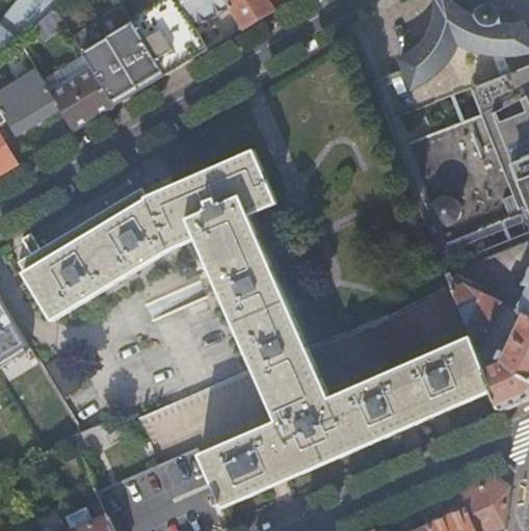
[(62,0),(16,0),(19,2),(0,24),(0,31),(16,44),(32,27),(51,10),(62,0)]
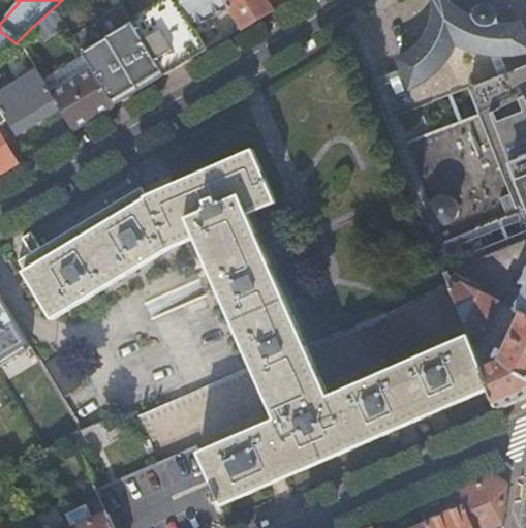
[(62,0),(51,10),(58,23),(84,7),(80,0),(62,0)]
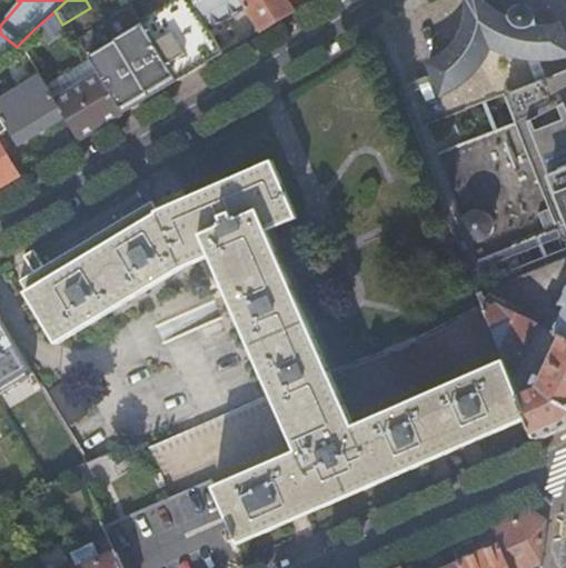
[(205,33),(244,11),(237,0),(184,0),(194,15),(205,33)]
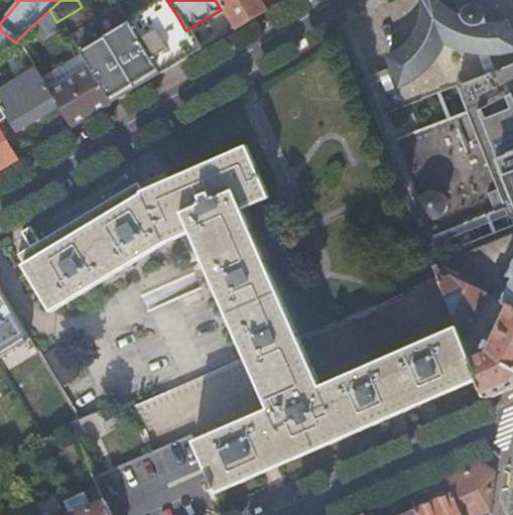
[(233,30),(264,12),(256,0),(215,0),(221,10),(233,30)]
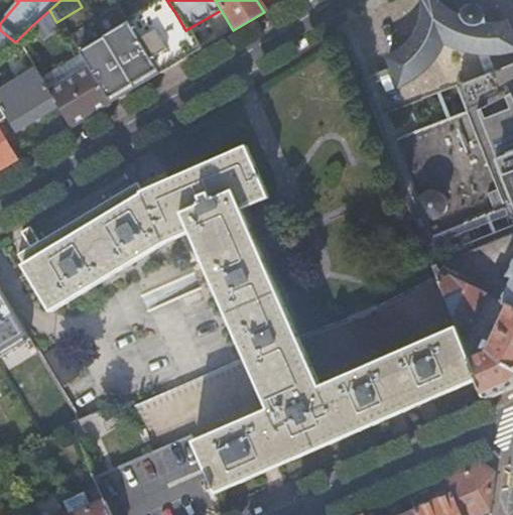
[(256,0),(264,12),(278,4),(275,0),(256,0)]
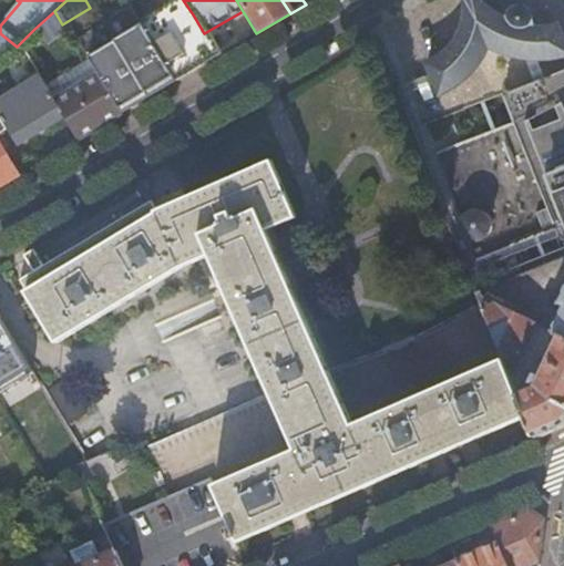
[(544,67),(562,62),(550,29),(547,30),(526,29),(525,22),(525,21),(525,19),(524,16),(523,12),(522,11),(520,10),(516,9),(513,9),(512,10),(510,11),(509,11),(506,14),(505,19),(505,21),(490,10),(480,0),(461,0),(460,10),(460,23),(451,48),(434,67),(420,76),(426,89),(434,106),(461,88),(481,57),(518,67),(523,67),(525,68),(527,67),(531,67),(544,67)]
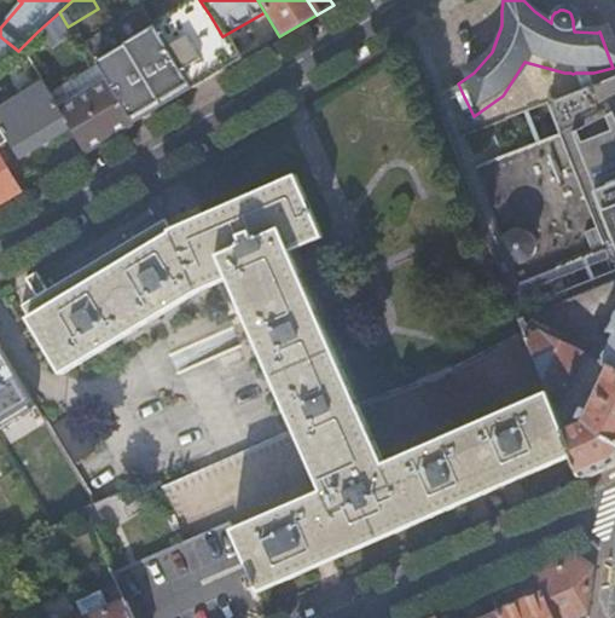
[(70,29),(68,27),(59,12),(38,32),(48,48),(70,29)]
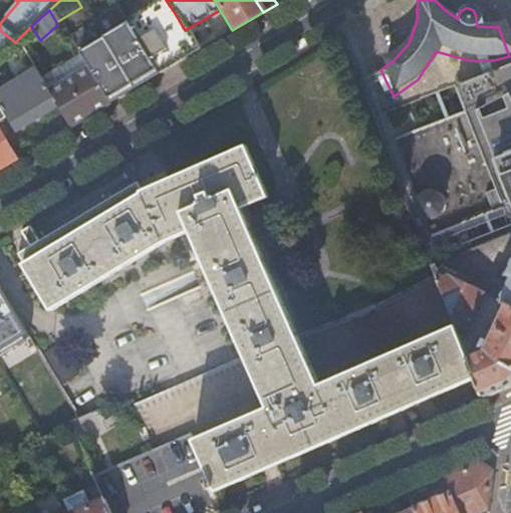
[(157,76),(197,51),(185,30),(175,13),(134,37),(157,76)]
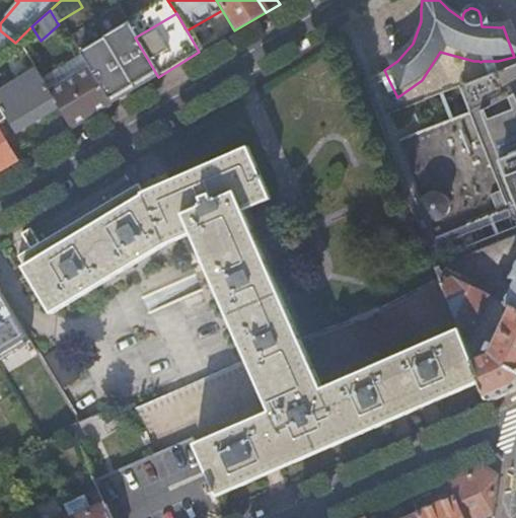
[(86,72),(94,84),(96,83),(100,90),(129,73),(125,66),(129,64),(126,58),(128,57),(124,52),(123,53),(109,31),(91,43),(94,48),(78,57),(86,72)]
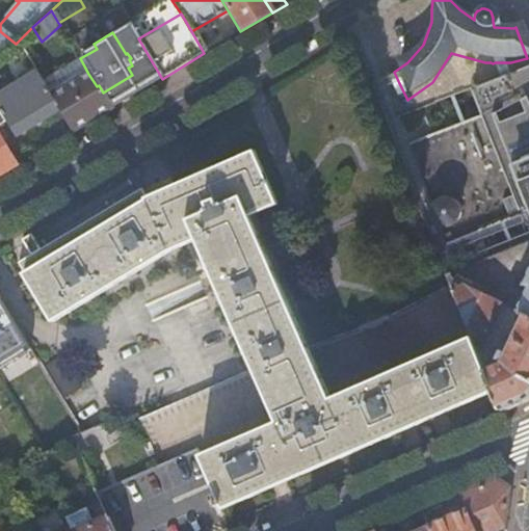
[(505,81),(498,62),(495,62),(493,63),(491,62),(485,62),(495,85),(505,81)]
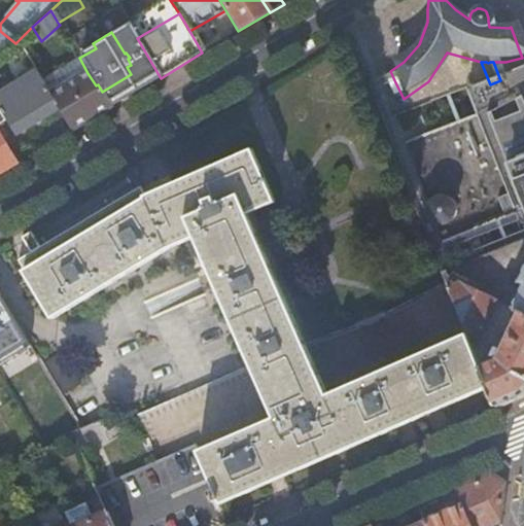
[(523,74),(522,70),(500,80),(519,93),(523,99),(523,97),(523,74)]
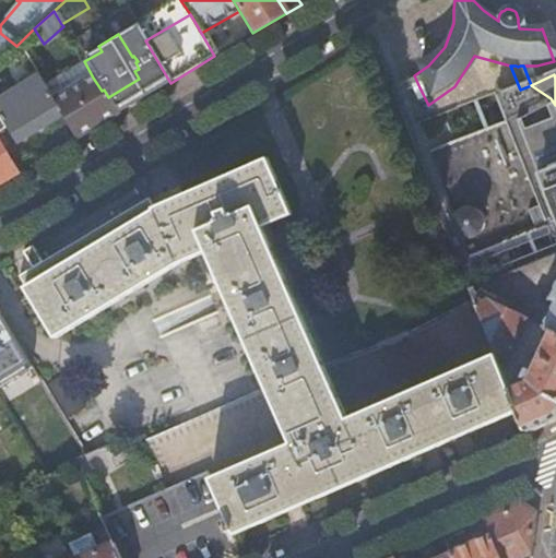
[(74,140),(116,115),(102,91),(93,78),(52,102),(51,103),(60,117),(74,140)]
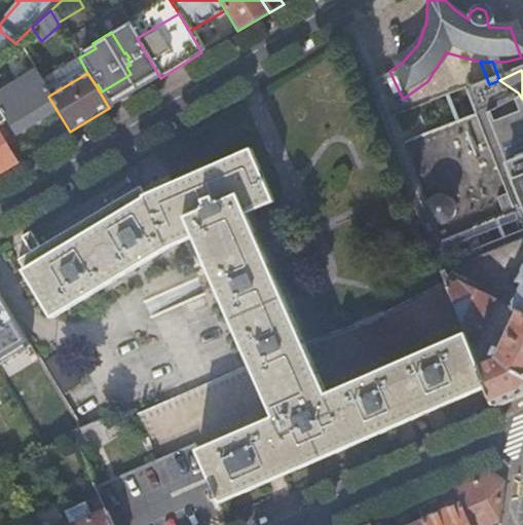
[(29,125),(57,110),(48,97),(49,96),(35,74),(0,94),(0,116),(4,122),(12,137),(30,126),(29,125)]
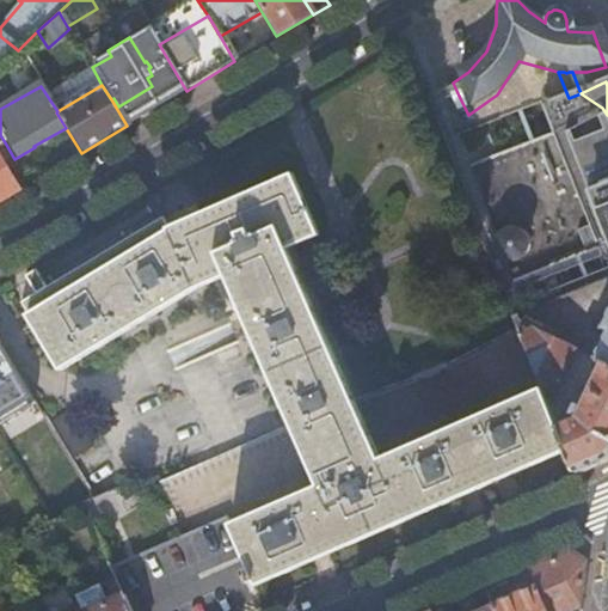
[(607,112),(607,115),(602,108),(581,93),(576,96),(569,98),(564,115),(567,132),(556,139),(602,248),(607,244),(607,112)]
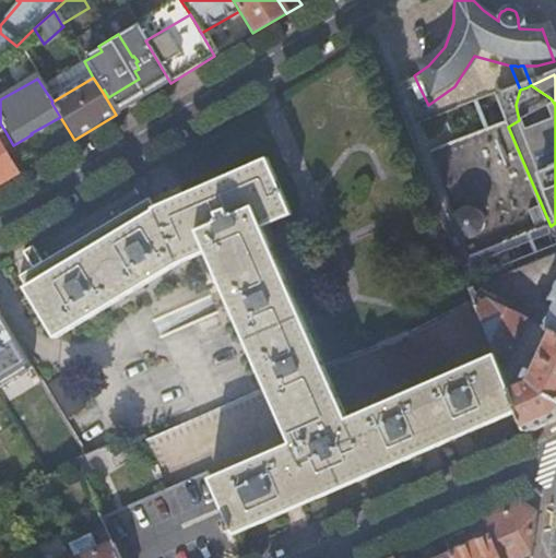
[(516,105),(520,90),(489,103),(547,235),(555,229),(555,223),(551,226),(508,127),(519,120),(516,105)]
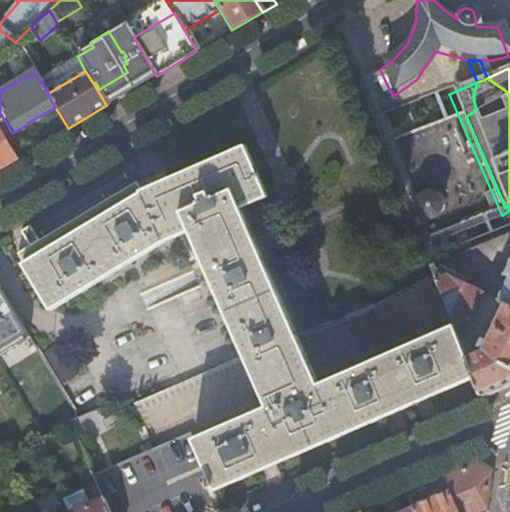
[(0,168),(14,161),(0,138),(0,121),(4,119),(0,113),(0,168)]
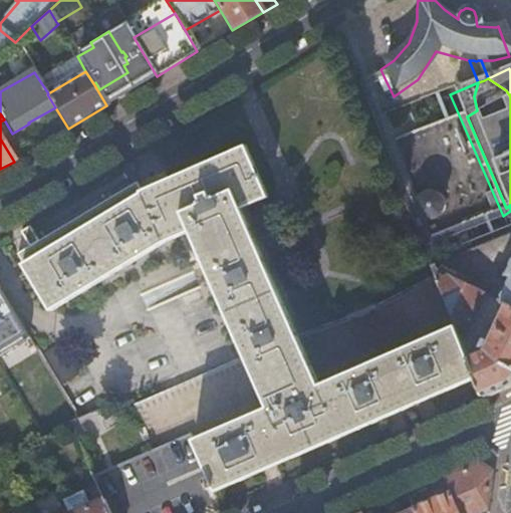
[(96,489),(101,503),(103,502),(108,512),(166,512),(215,492),(229,486),(226,480),(242,473),(244,479),(259,473),(256,467),(271,460),(274,466),(288,460),(286,454),(337,432),(339,438),(353,432),(351,426),(367,419),(370,424),(385,418),(382,412),(398,406),(401,411),(415,405),(412,400),(428,393),(430,399),(445,392),(443,386),(458,379),(461,385),(474,379),(467,360),(457,336),(433,277),(357,315),(295,337),(294,334),(292,335),(246,226),(241,214),(238,208),(240,208),(265,197),(243,147),(230,153),(167,180),(141,192),(135,182),(14,254),(21,266),(48,310),(95,283),(161,245),(163,243),(162,241),(186,231),(188,230),(190,236),(196,249),(210,282),(242,357),(231,361),(210,370),(195,377),(130,406),(148,448),(153,460),(94,485),(96,489)]
